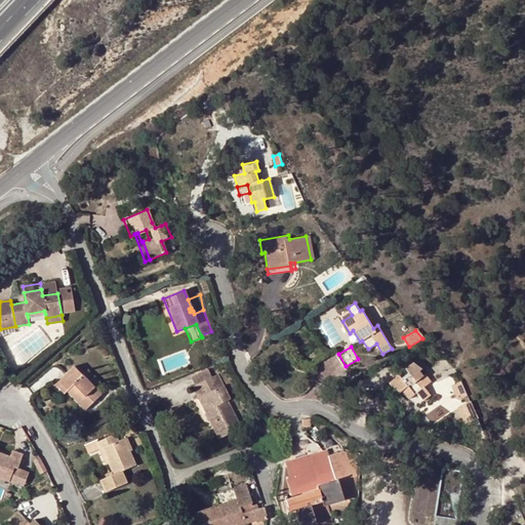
[(422,400),(430,394),(423,387),(431,381),(426,373),(423,375),(419,370),(421,368),(413,362),(405,369),(408,372),(401,378),(398,375),(389,384),(399,393),(401,392),(409,399),(416,393),(422,400)]
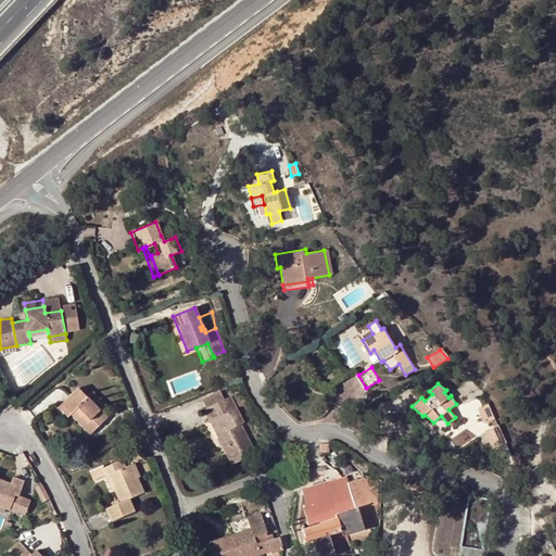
[(78,388),(62,404),(72,414),(74,412),(78,417),(76,419),(90,434),(106,418),(100,411),(105,406),(92,392),(87,397),(78,388)]
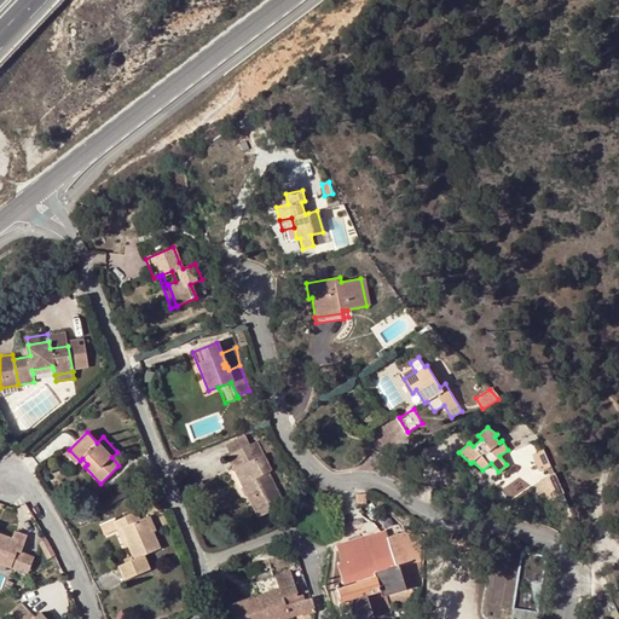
[(225,446),(230,455),(250,445),(246,435),(225,446)]
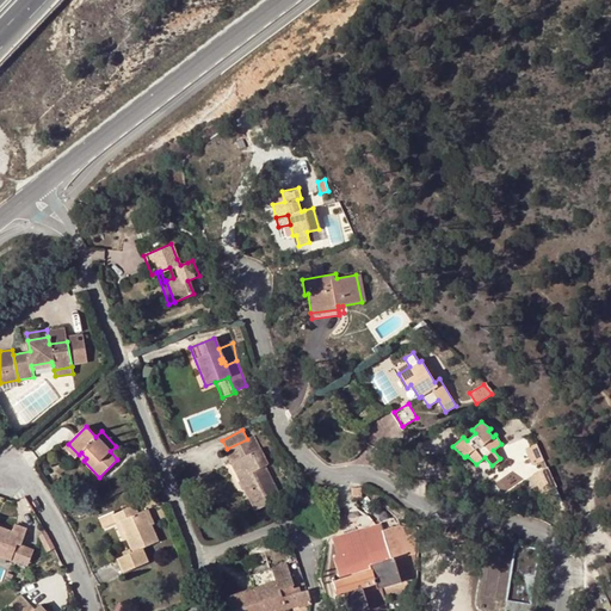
[(227,449),(224,450),(254,511),(281,499),(265,467),(269,464),(253,436),(247,439),(227,449)]
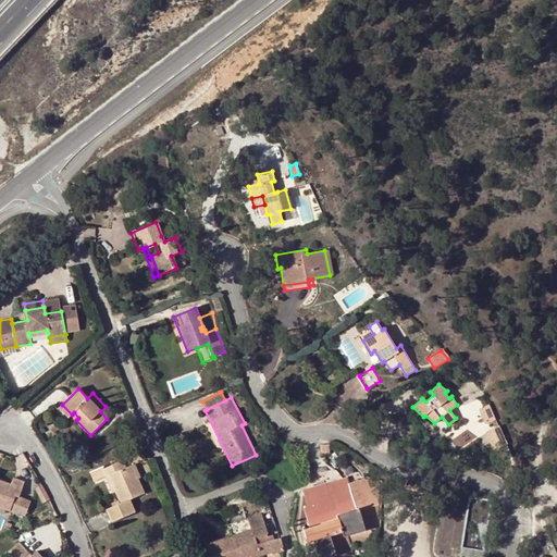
[(496,419),(490,404),(479,409),(485,424),(496,419)]
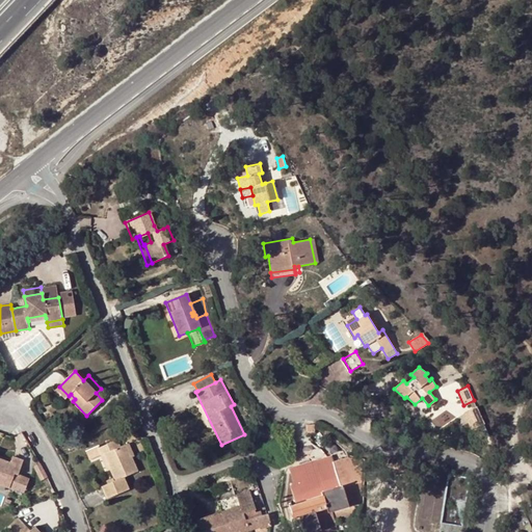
[(69,396),(59,387),(56,390),(65,400),(69,396)]
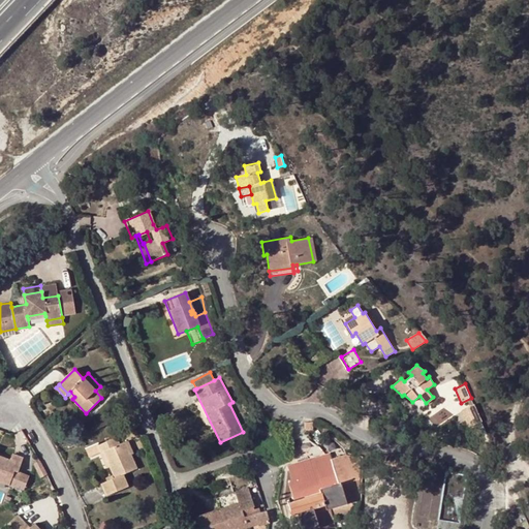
[(470,427),(481,422),(475,407),(463,412),(470,427)]
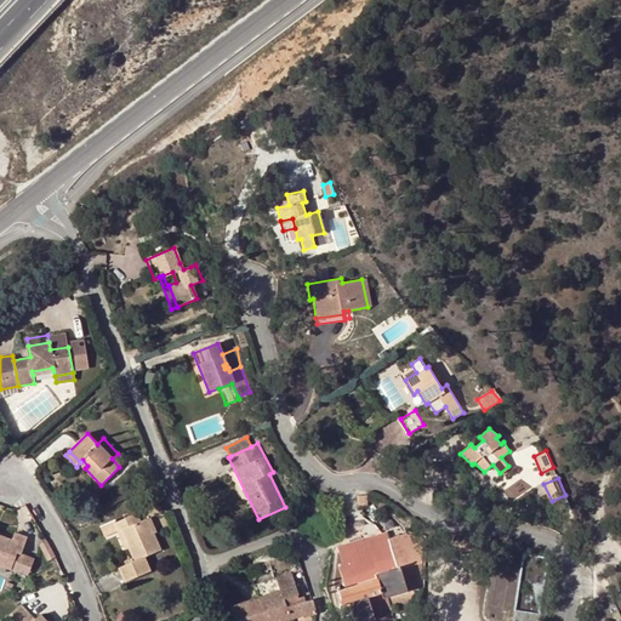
[(358,495),(358,505),(368,505),(366,494),(358,495)]
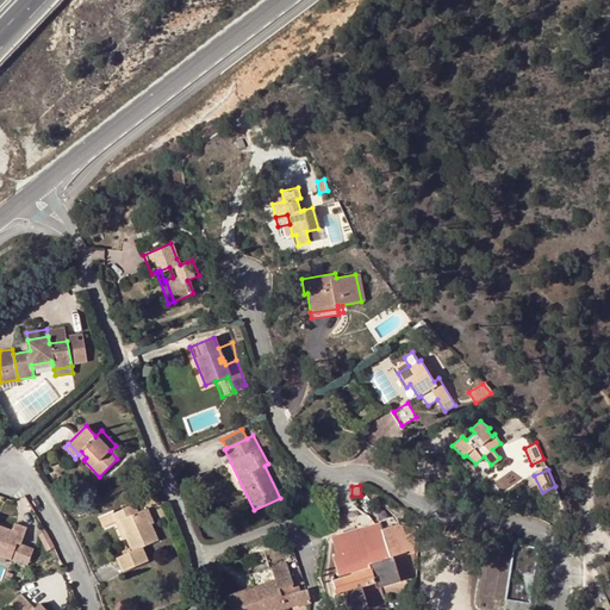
[(113,510),(99,517),(104,528),(114,523),(118,521),(126,539),(130,548),(132,551),(123,555),(116,558),(123,572),(148,561),(141,548),(157,541),(149,523),(144,510),(137,512),(134,504),(114,514),(113,510)]
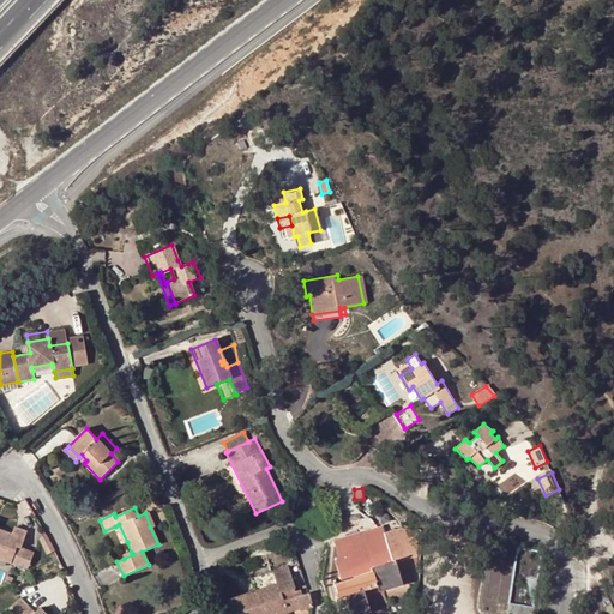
[(119,524),(115,527),(124,545),(127,542),(119,524)]
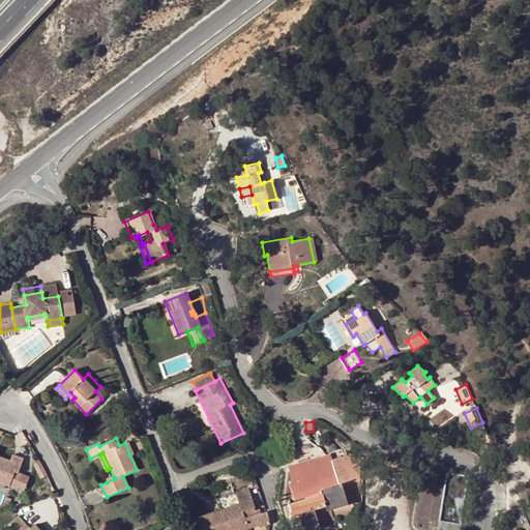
[(0,482),(9,486),(15,471),(18,473),(23,459),(12,454),(10,461),(0,457),(0,482)]
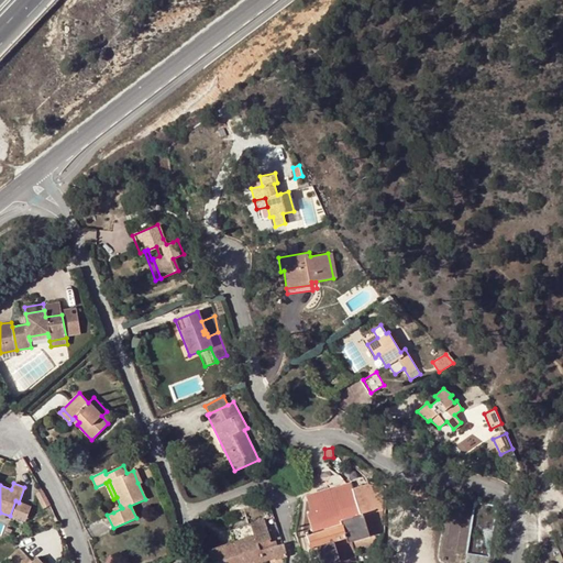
[(354,551),(378,544),(384,534),(385,488),(366,484),(352,488),(351,483),(312,495),(307,500),(309,510),(307,516),(312,533),(305,536),(309,549),(307,549),(310,559),(319,556),(321,562),(332,562),(356,556),(354,551)]
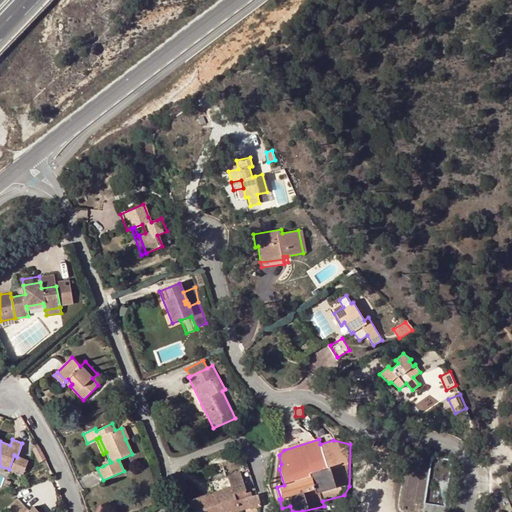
[(27,461),(17,457),(14,455),(9,469),(22,474),(27,461)]
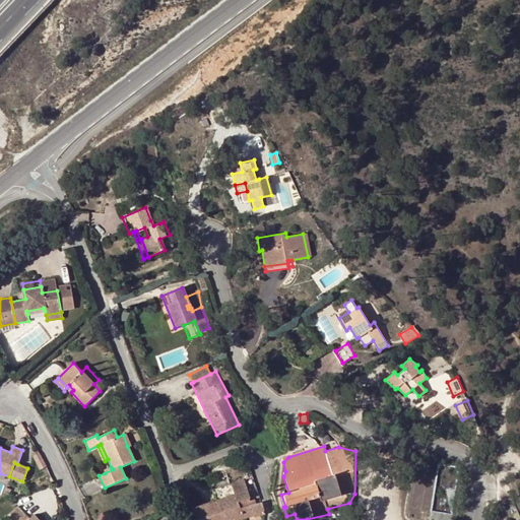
[(196,507),(192,509),(195,519),(236,519),(251,515),(252,517),(263,514),(264,513),(261,502),(255,504),(248,507),(246,502),(246,500),(250,499),(243,479),(212,490),(215,501),(211,502),(196,507)]
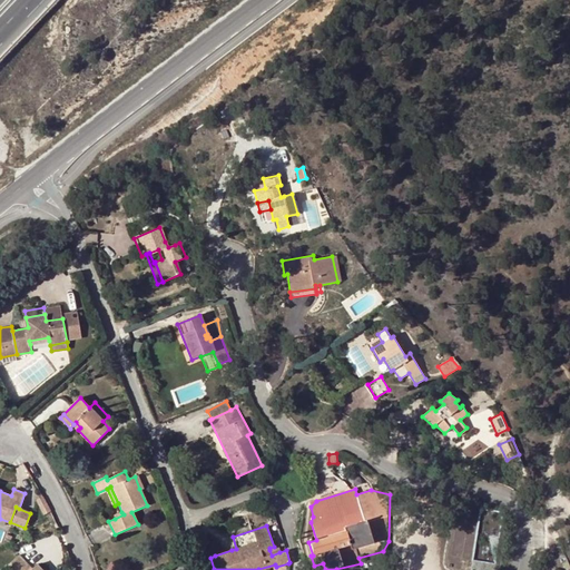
[(213,551),(215,556),(232,550),(229,546),(213,551)]
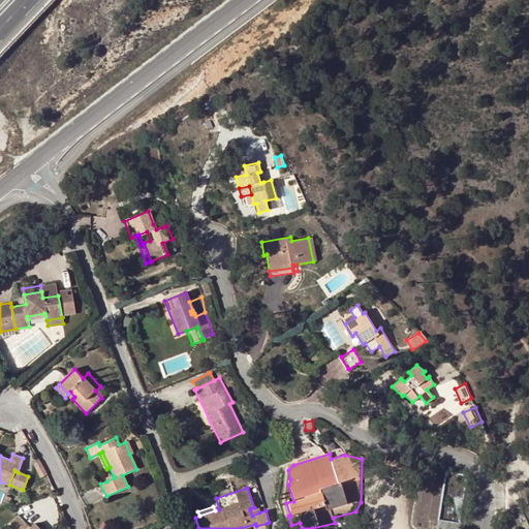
[(18,515),(2,528),(38,528),(34,524),(29,528),(18,515)]
